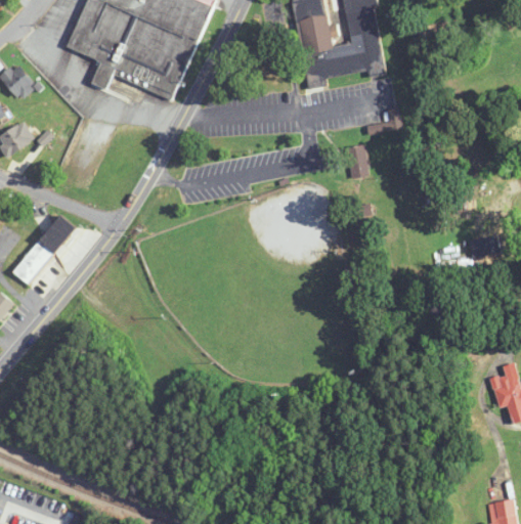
[(86,0),(69,49),(99,60),(90,83),(105,89),(111,76),(175,99),(211,0),(86,0)]
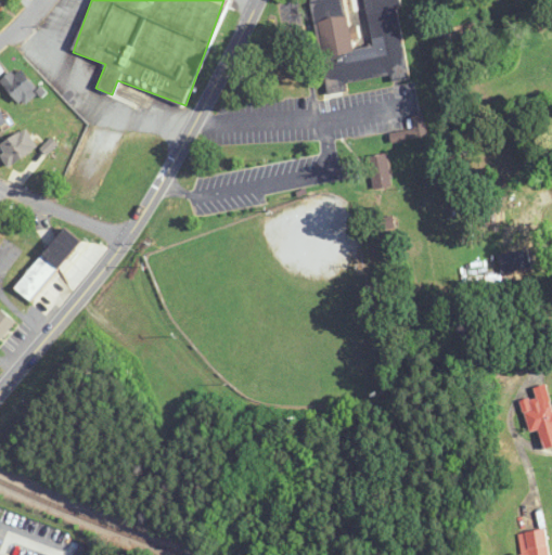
[(309,0),(310,2),(324,0),(362,0),(369,47),(350,49),(346,17),(315,21),(323,92),(328,93),(343,91),(345,81),(389,76),(389,81),(405,79),(396,8),(397,3),(396,0),(309,0)]
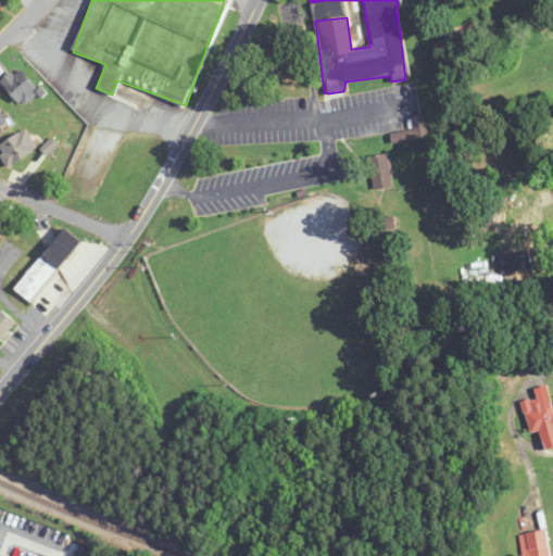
[(16,105),(36,93),(21,67),(1,78),(16,105)]
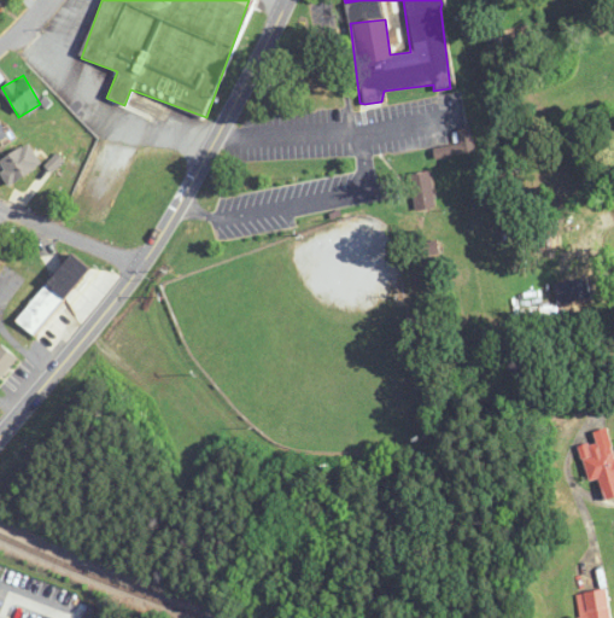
[(455,130),(457,144),(431,149),(433,158),(473,151),(469,128),(455,130)]
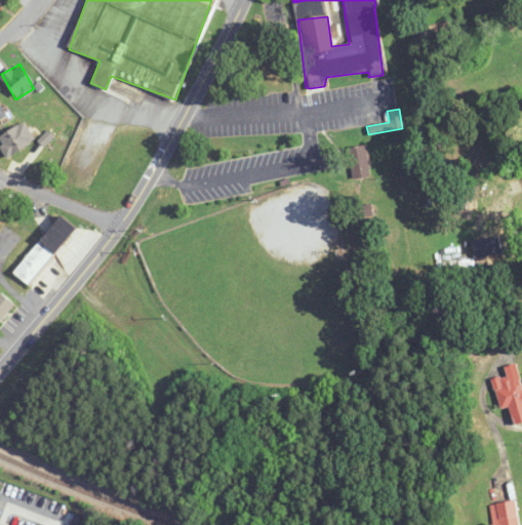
[(33,139),(21,121),(0,134),(0,148),(6,157),(33,139)]
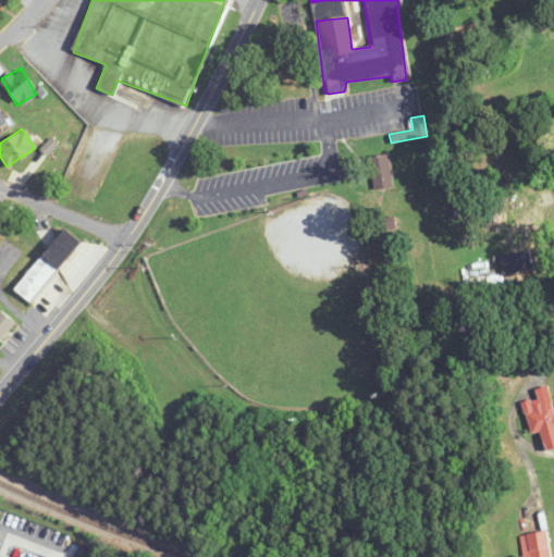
[(78,242),(61,229),(13,291),(31,304),(78,242)]
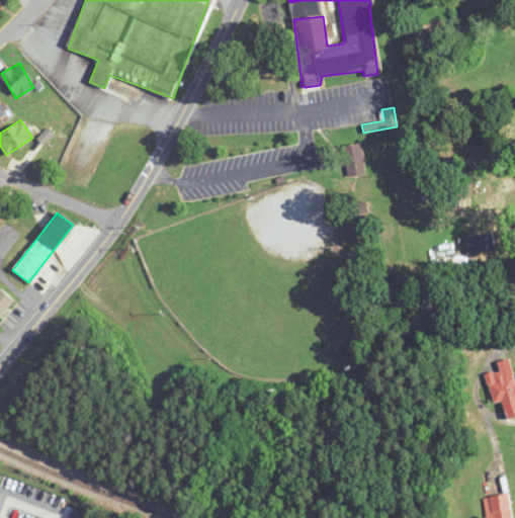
[(0,315),(12,301),(0,290),(0,315)]
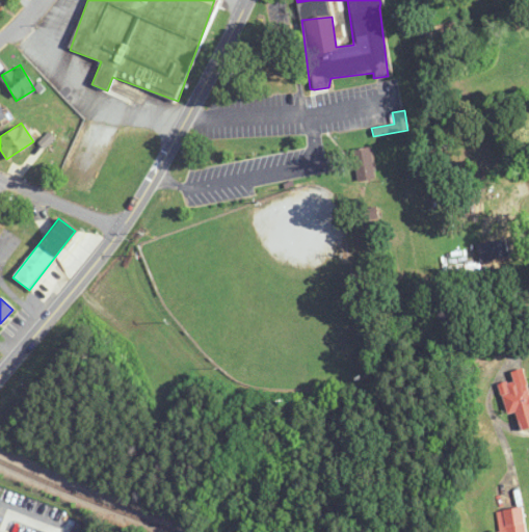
[(505,414),(514,411),(520,430),(528,427),(528,393),(528,394),(522,369),(508,372),(510,380),(497,383),(505,414)]
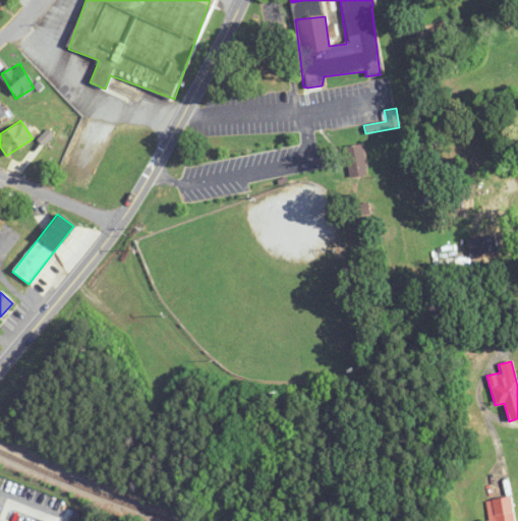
[(512,520),(510,498),(483,501),(484,520),(512,520)]
